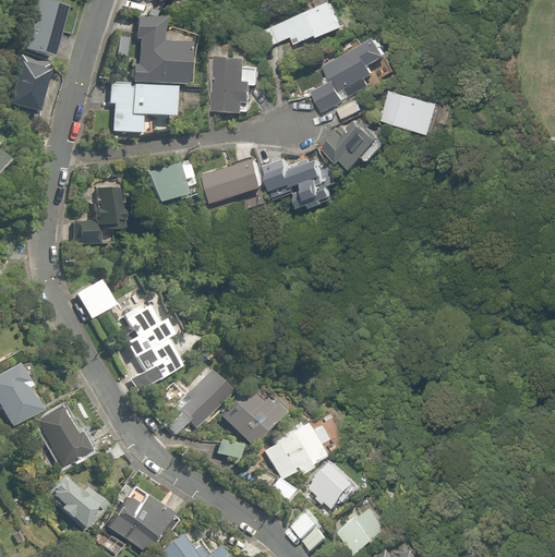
[(36,0),(22,48),(55,58),(69,7),(46,0),(36,0)]
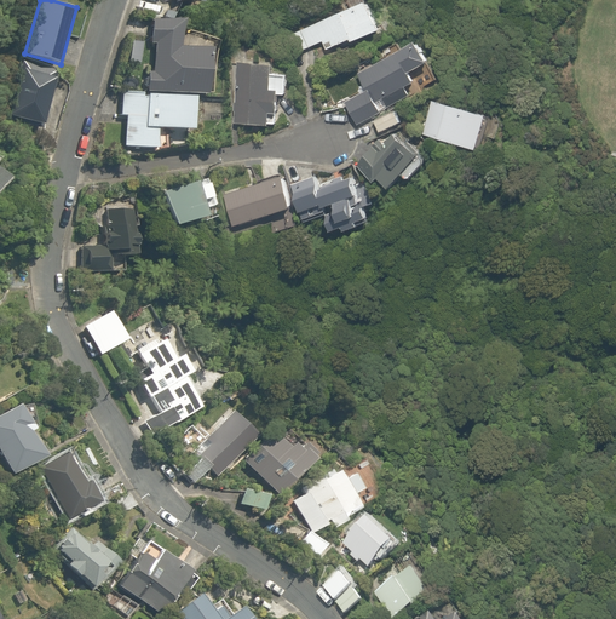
[(298,32),(305,50),(329,40),(332,44),(338,40),(339,45),(360,36),(361,40),(387,28),(375,0),(298,32)]
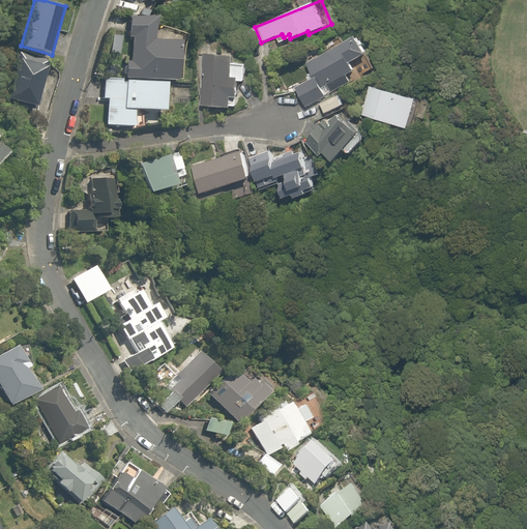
[(128,77),(177,81),(180,42),(153,40),(154,19),(132,17),(130,37),(135,37),(133,61),(129,61),(128,77)]
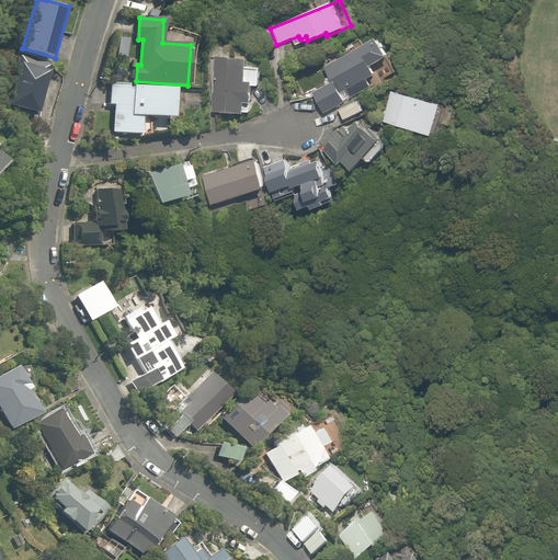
[(318,90),(329,111),(351,100),(349,98),(355,94),(356,95),(377,84),(373,77),(382,72),(377,64),(396,54),(386,35),(329,65),(337,80),(318,90)]
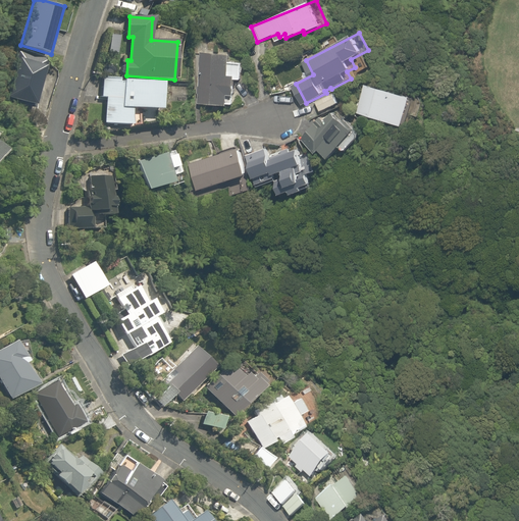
[(7,99),(36,108),(50,59),(21,51),(7,99)]
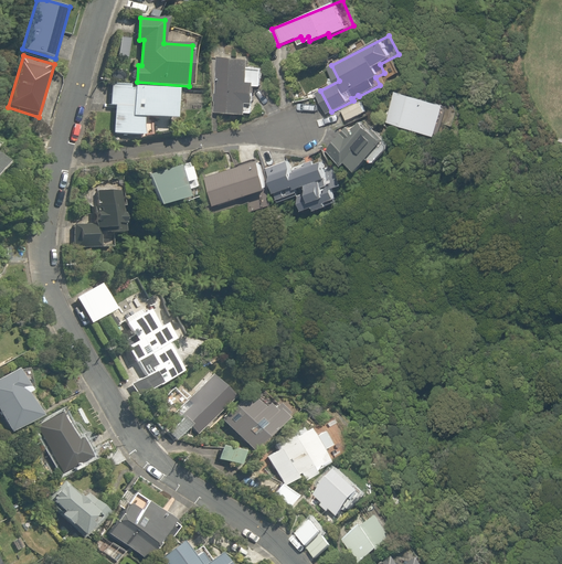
[(220,110),(252,113),(252,100),(260,102),(261,81),(253,80),(255,57),(223,55),(220,92),(219,99),(220,99),(220,110)]
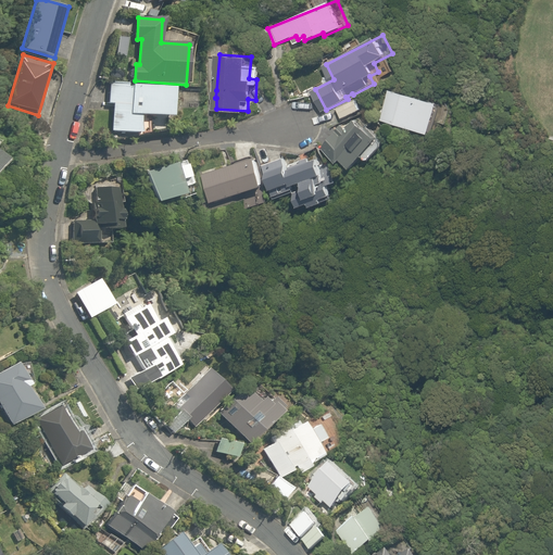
[(114,130),(143,131),(145,114),(174,116),(176,86),(135,84),(135,86),(132,86),(132,83),(112,80),(111,102),(116,103),(114,130)]
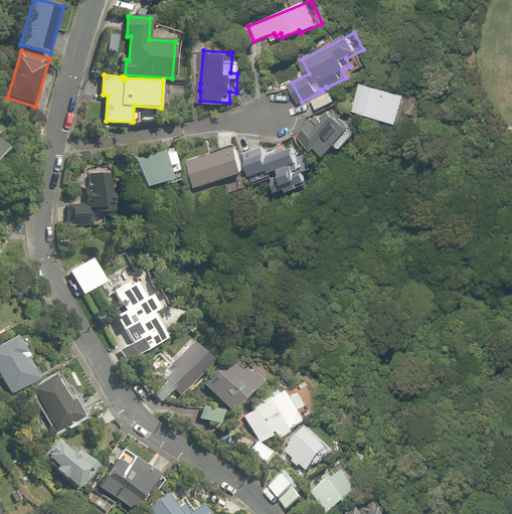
[(356,110),(401,122),(408,95),(363,82),(356,110)]
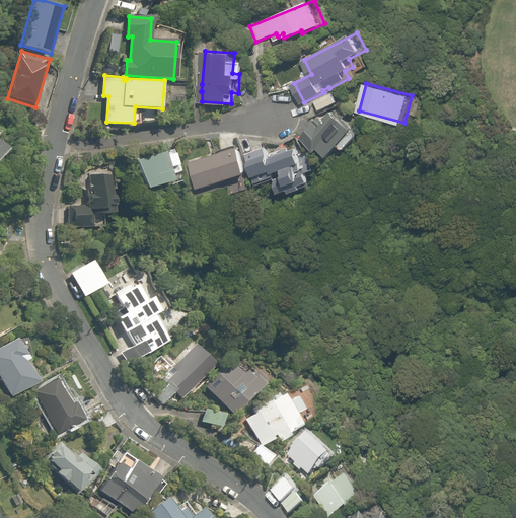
[(318,99),(322,109),(340,101),(336,91),(318,99)]
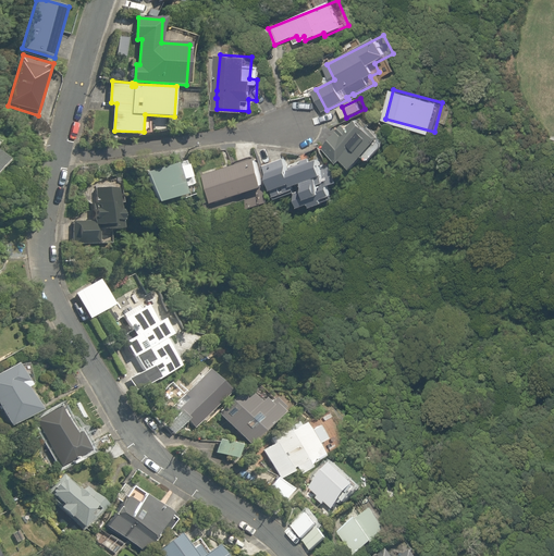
[(347,157),(359,167),(384,135),(372,126),(371,127),(359,119),(352,128),(345,123),(327,147),(344,161),(347,157)]
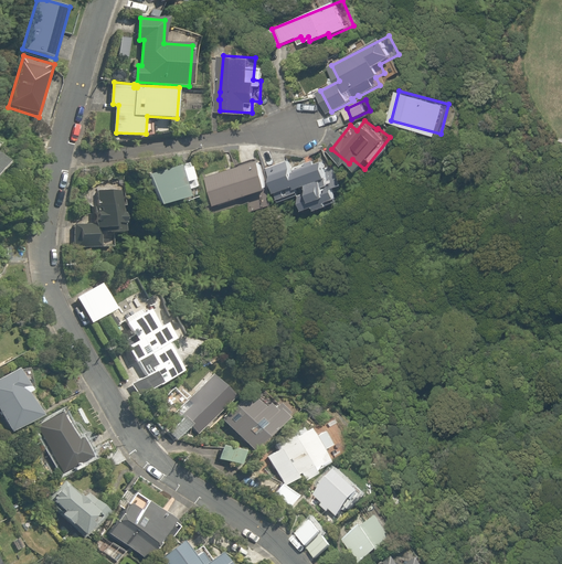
[(395,144),(391,139),(374,160),(380,163),(395,144)]
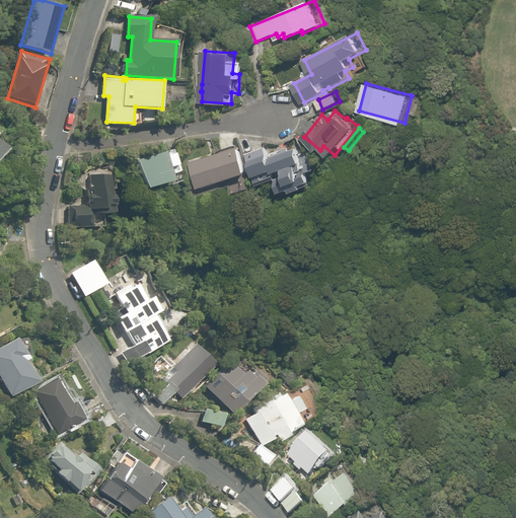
[(0,158),(9,149),(0,140),(0,158)]
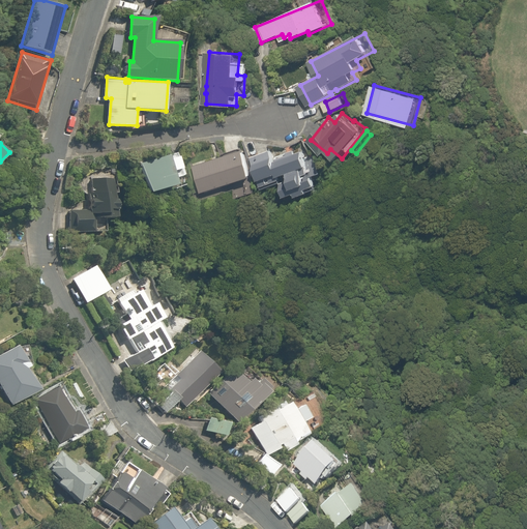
[(197,165),(205,192),(256,176),(246,148),(197,165)]
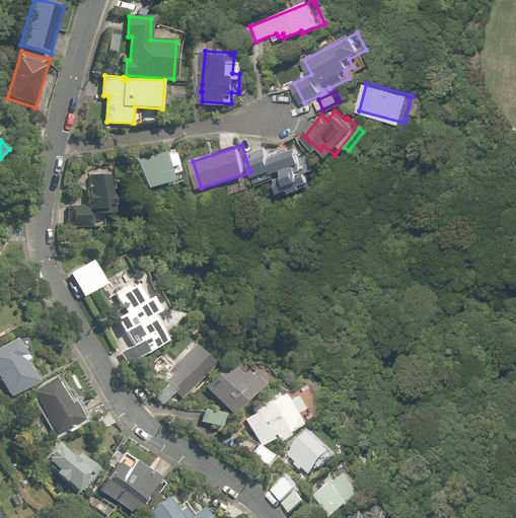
[(279,177),(284,192),(293,188),(294,192),(306,188),(305,183),(314,180),(309,167),(307,168),(299,147),(292,149),(291,146),(284,148),(284,150),(272,155),(268,146),(249,153),(260,181),(278,174),(277,171),(286,168),(288,174),(279,177)]
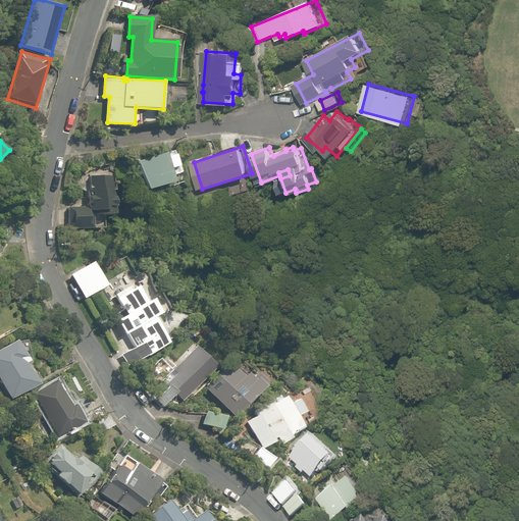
[(147,190),(175,181),(173,174),(185,171),(178,150),(139,161),(147,190)]
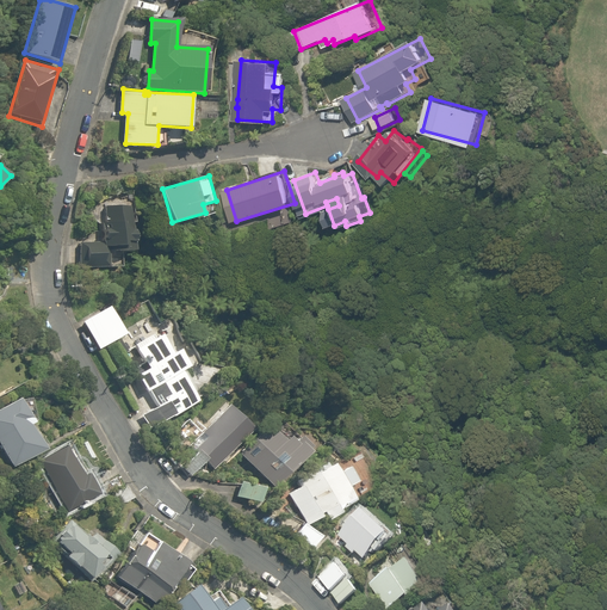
[(81,267),(106,267),(106,251),(130,252),(131,205),(107,205),(107,222),(101,222),(101,242),(81,241),(81,267)]
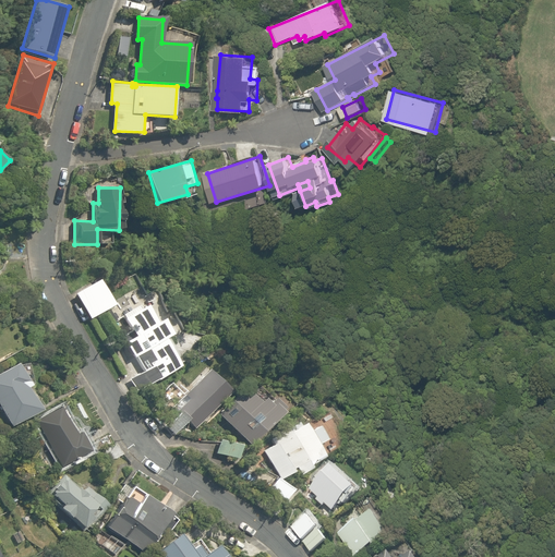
[(76,294),(92,318),(115,304),(100,280),(76,294)]
